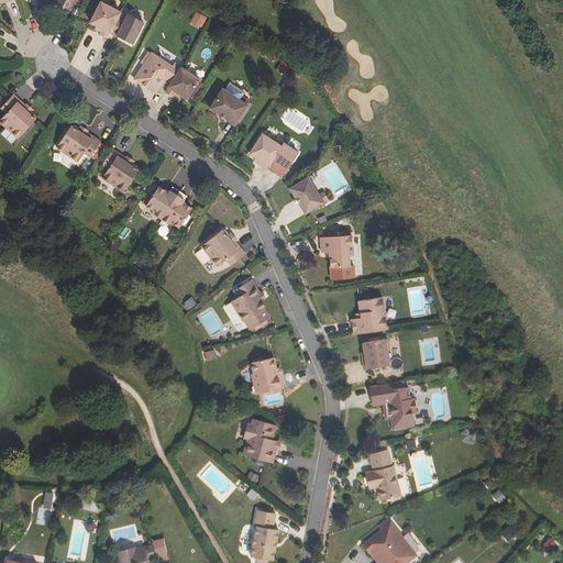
[(120,13),(100,2),(90,23),(96,26),(101,29),(100,32),(99,34),(107,39),(109,33),(125,41),(127,39),(130,40),(128,43),(131,44),(142,22),(127,14),(123,20),(118,18),(120,13)]
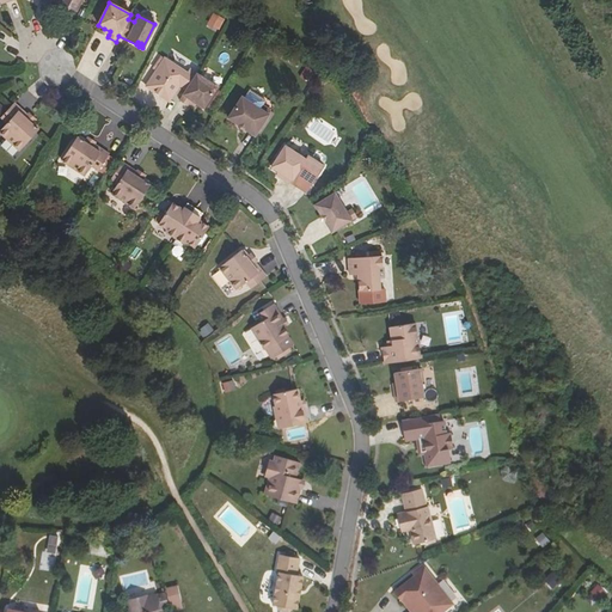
[(209,14),(207,26),(219,30),(222,18),(209,14)]
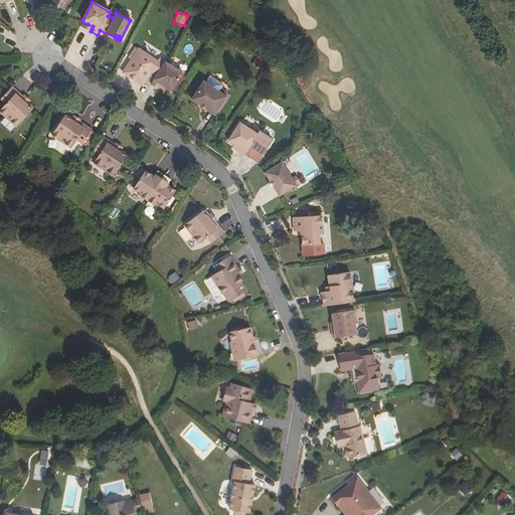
[(157,62),(138,50),(122,74),(141,87),(148,76),(145,74),(148,70),(150,72),(157,76),(151,86),(158,90),(161,84),(172,92),(183,73),(166,62),(159,58),(157,62)]
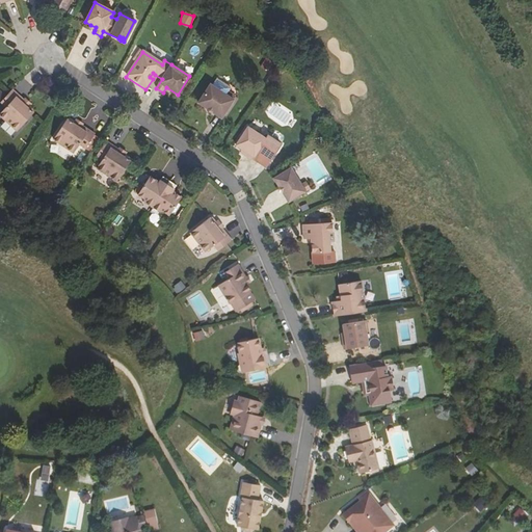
[(217,79),(213,86),(227,95),(229,92),(231,87),(217,79)]
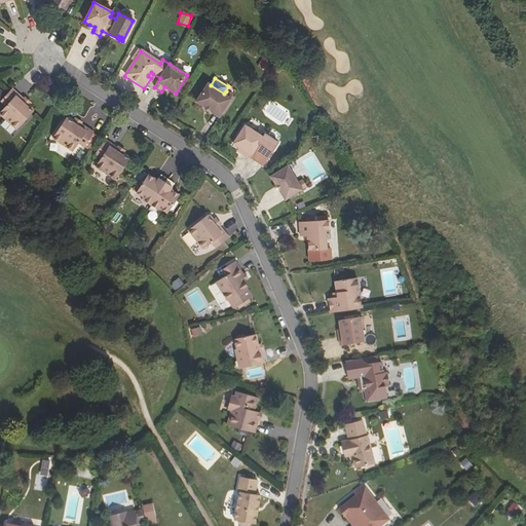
[(209,83),(196,102),(220,116),(233,96),(226,91),(224,94),(211,85),(209,83)]
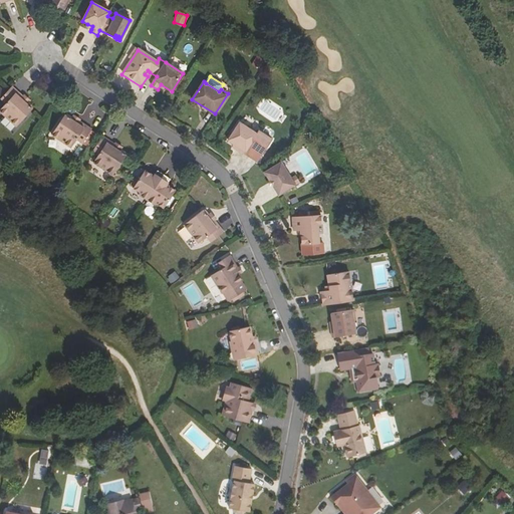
[(23,96),(12,86),(0,98),(6,103),(0,109),(0,111),(16,126),(32,109),(26,103),(21,99),(23,96)]
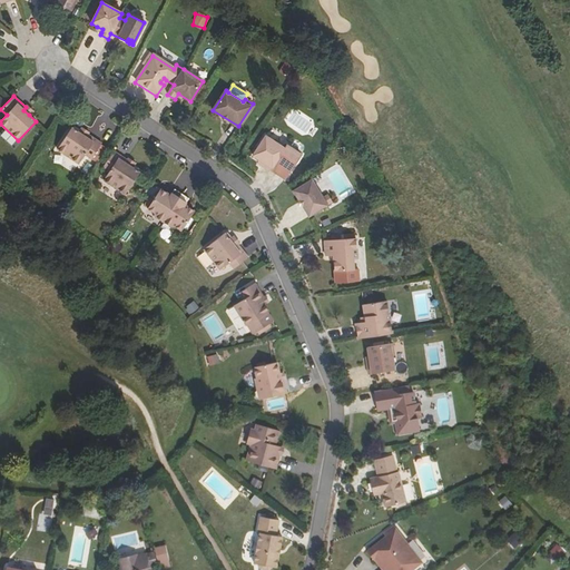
[(71,126),(56,148),(78,163),(84,154),(90,158),(100,144),(86,134),(85,136),(78,131),(71,126)]
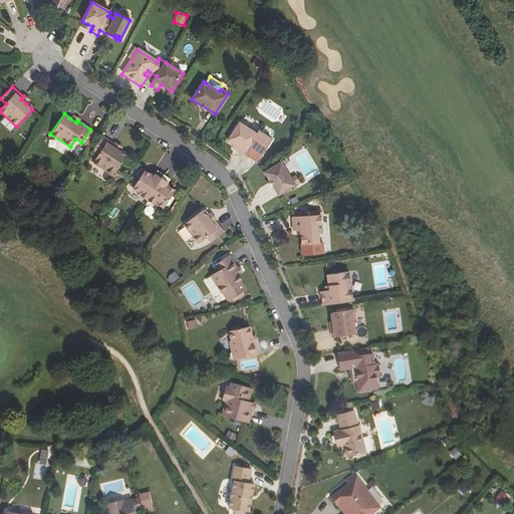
[(257,134),(240,122),(229,141),(235,145),(238,147),(236,150),(244,155),(245,154),(256,162),(272,141),(259,131),(257,134)]
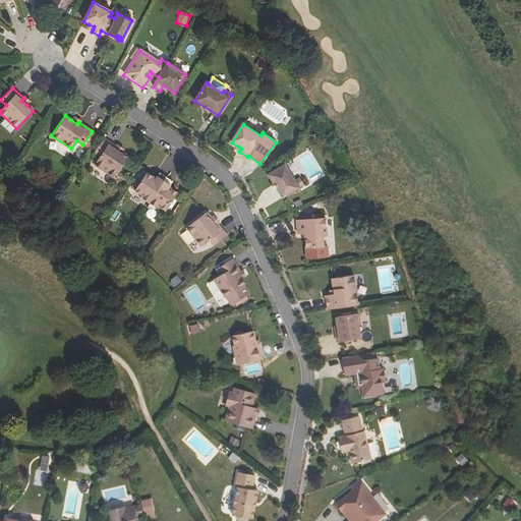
[(116,147),(103,138),(94,153),(100,157),(95,165),(115,178),(127,158),(121,154),(115,149),(116,147)]
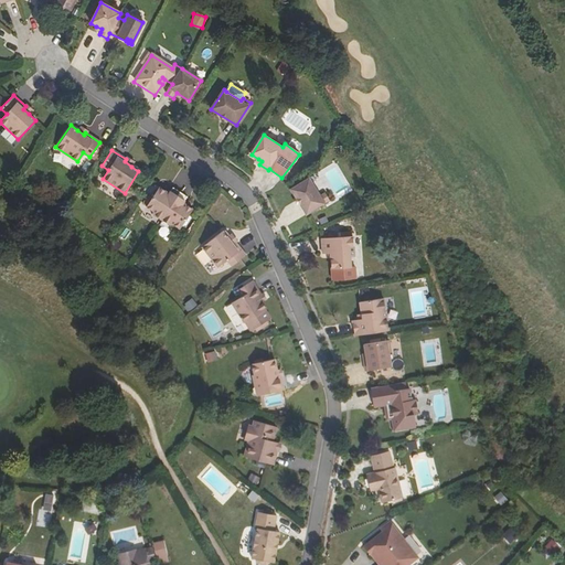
[(126,159),(125,161),(131,167),(135,161),(128,157),(126,159)]
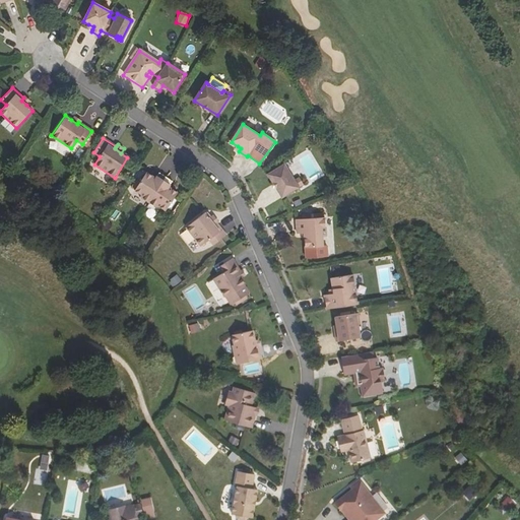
[(294,182),(283,165),(267,175),(281,198),(303,186),(299,179),(294,182)]
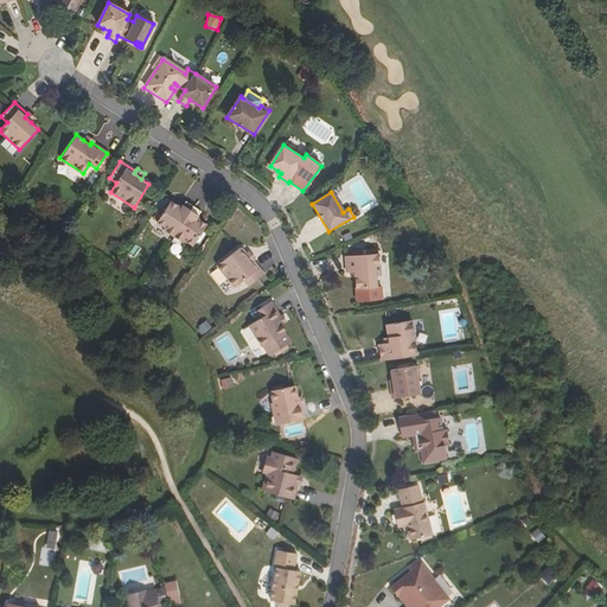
[(155,223),(163,228),(164,231),(172,237),(180,243),(185,242),(192,247),(206,225),(199,221),(198,222),(195,221),(200,211),(193,206),(185,202),(179,210),(176,208),(177,206),(170,202),(155,223)]
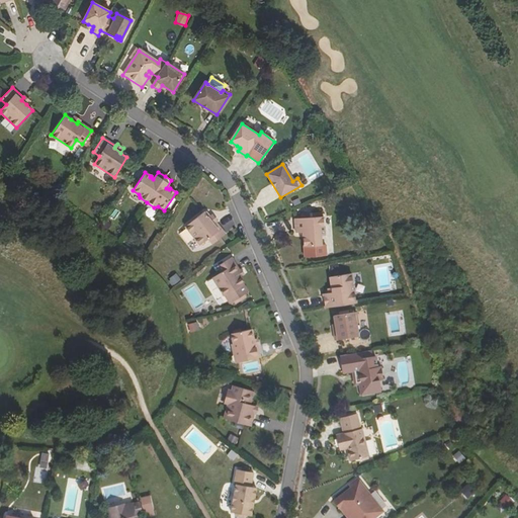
[(185,226),(200,244),(207,239),(211,244),(226,233),(216,221),(213,223),(209,218),(204,210),(185,226)]
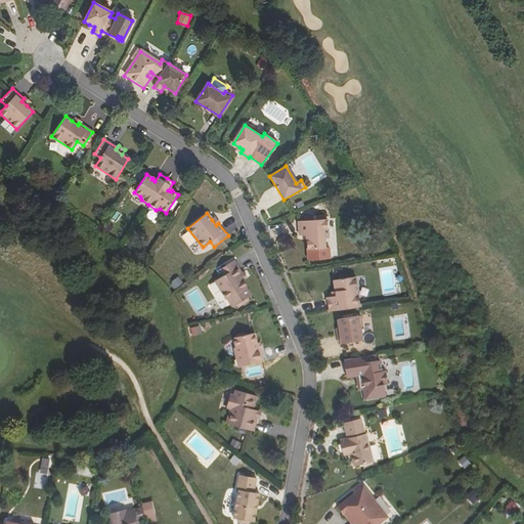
[(298,220),(299,235),(304,234),(306,234),(307,238),(308,248),(325,247),(324,237),(330,236),(328,218),(298,220)]
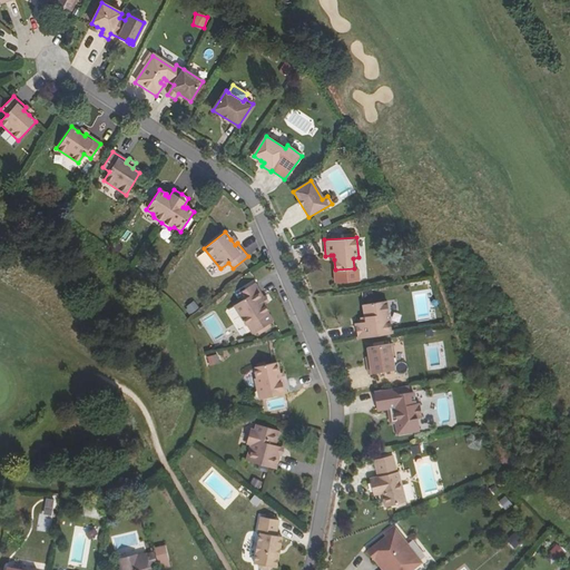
[(255,283),(238,293),(243,300),(234,305),(246,325),(247,325),(253,333),(273,321),(267,313),(268,312),(263,304),(261,300),(264,297),(255,283)]
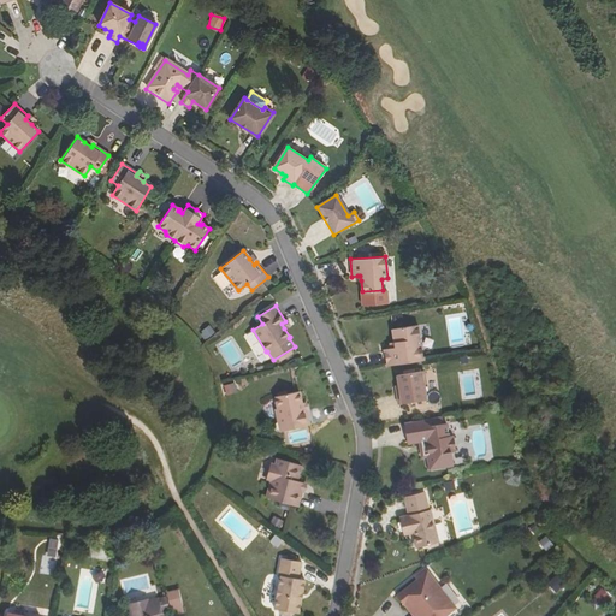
[(208,325),(199,333),(203,339),(213,332),(208,325)]
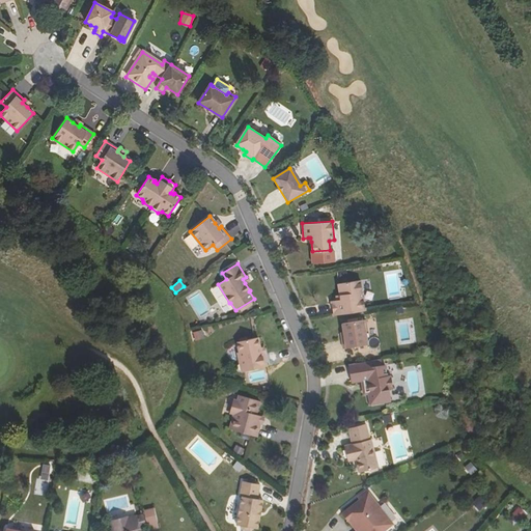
[(360,281),(338,284),(340,296),(340,301),(336,301),(330,302),(332,316),(365,311),(360,281)]
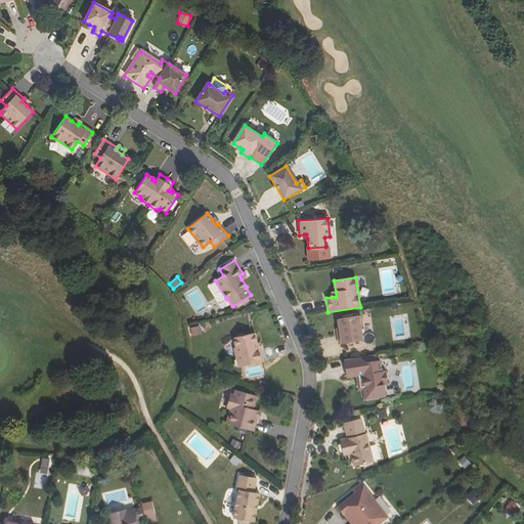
[(187,295),(199,313),(207,307),(195,290),(187,295)]
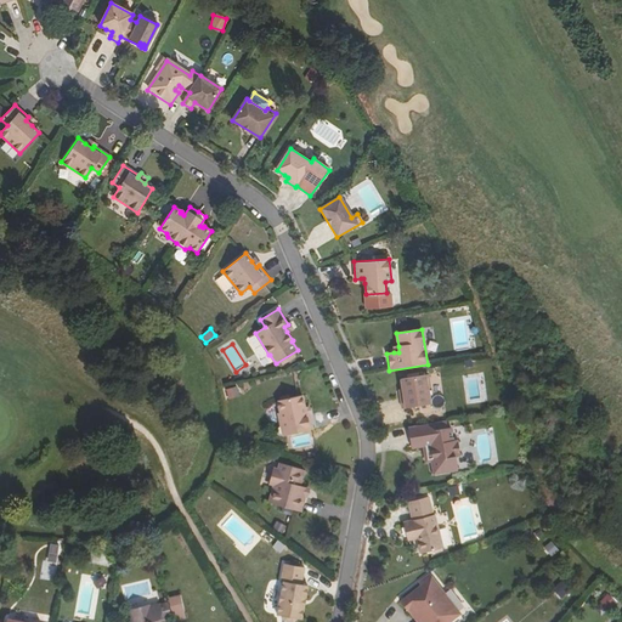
[(401,379),(402,390),(403,399),(400,400),(402,410),(431,405),(429,390),(431,389),(429,375),(401,379)]
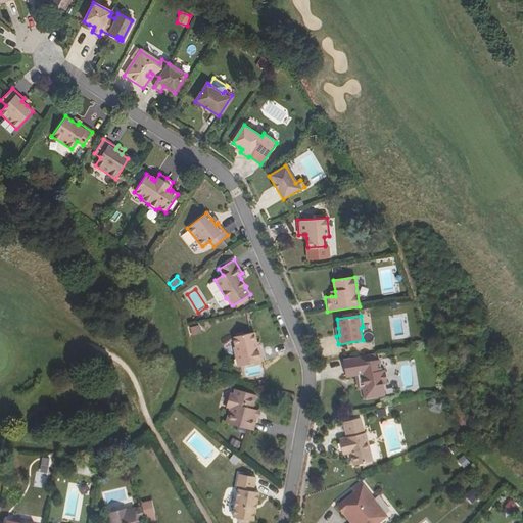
[(198,325),(188,327),(190,336),(200,333),(198,325)]
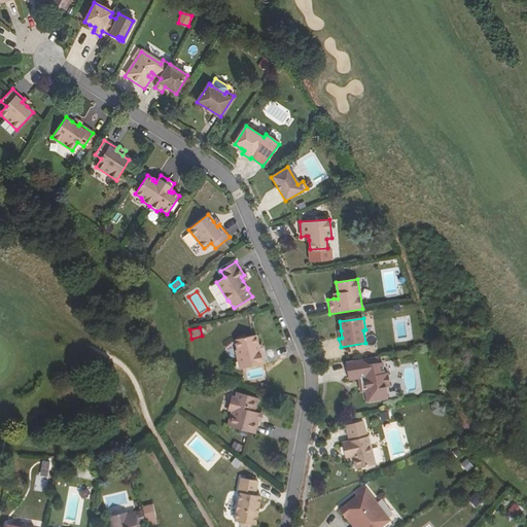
[(238,351),(236,352),(240,372),(265,367),(261,352),(259,353),(258,347),(256,337),(236,341),(238,351)]
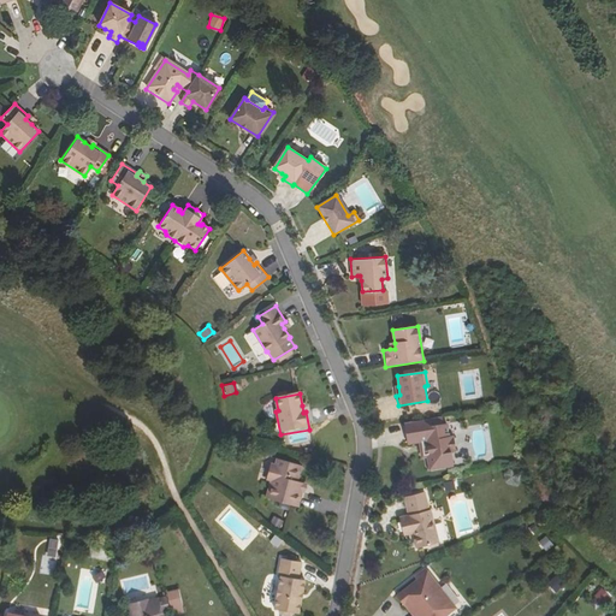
[(425,427),(424,420),(404,424),(408,444),(421,442),(424,454),(426,456),(430,456),(431,457),(430,460),(430,463),(430,465),(431,466),(432,467),(432,468),(455,465),(452,451),(457,450),(454,434),(449,436),(446,424),(425,427)]
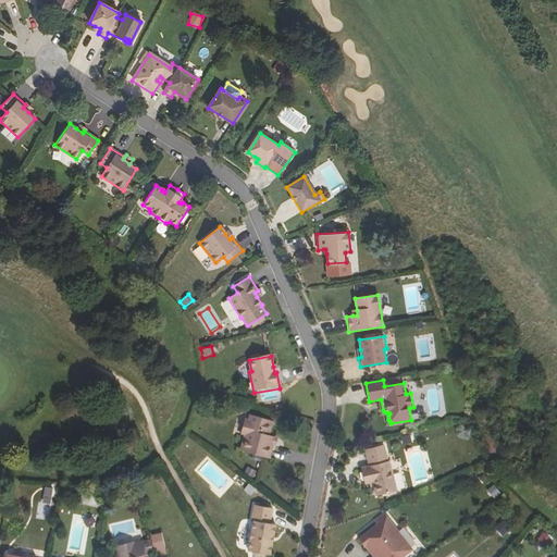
[(240,435),(245,436),(240,452),(269,460),(273,445),(263,443),(264,436),(268,437),(272,422),(250,416),(248,422),(245,421),(240,435)]
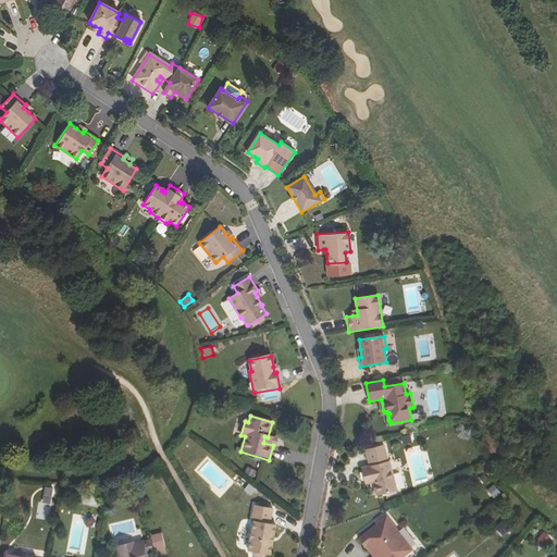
[(275,440),(268,437),(264,436),(263,443),(273,445),(274,446),(275,440)]
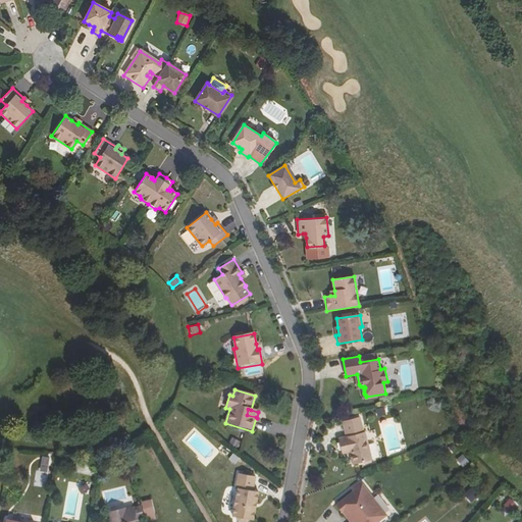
[(359,418),(342,422),(346,437),(337,439),(340,451),(348,449),(348,452),(351,464),(370,460),(364,432),(363,432),(359,418)]
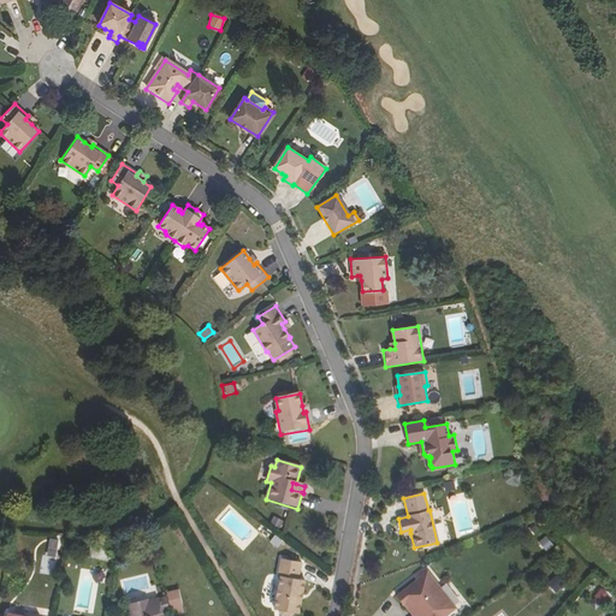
[(272,516),(268,523),(278,528),(282,521),(272,516)]
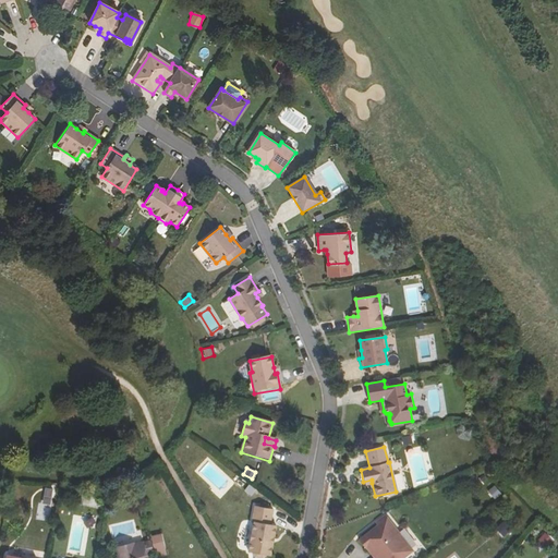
[(494,485),(486,492),(494,500),(501,495),(494,485)]
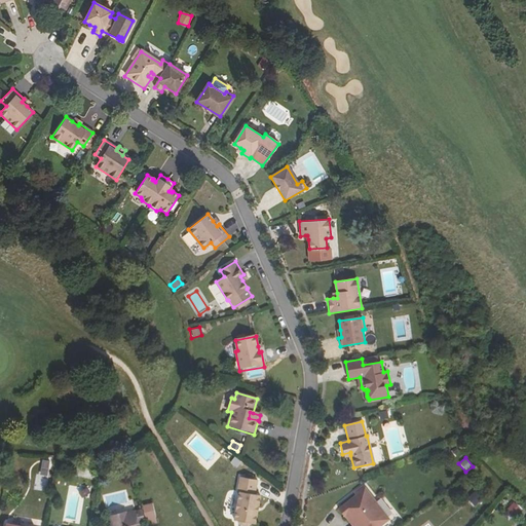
[(44,490),(48,461),(39,460),(35,489),(44,490)]
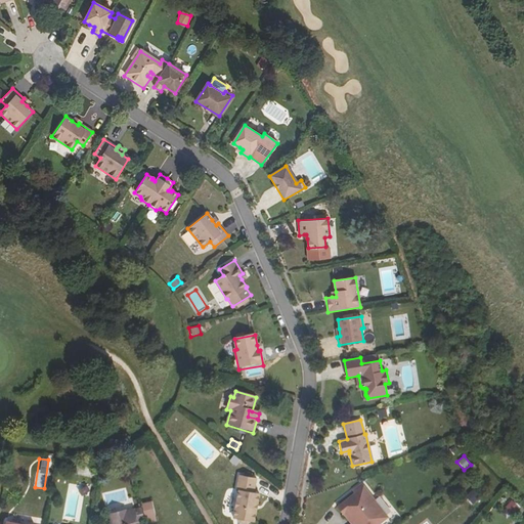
[(238,475),(235,489),(237,489),(232,518),(236,519),(236,520),(238,523),(244,523),(246,523),(248,523),(249,521),(253,522),(258,493),(253,492),(256,478),(238,475)]
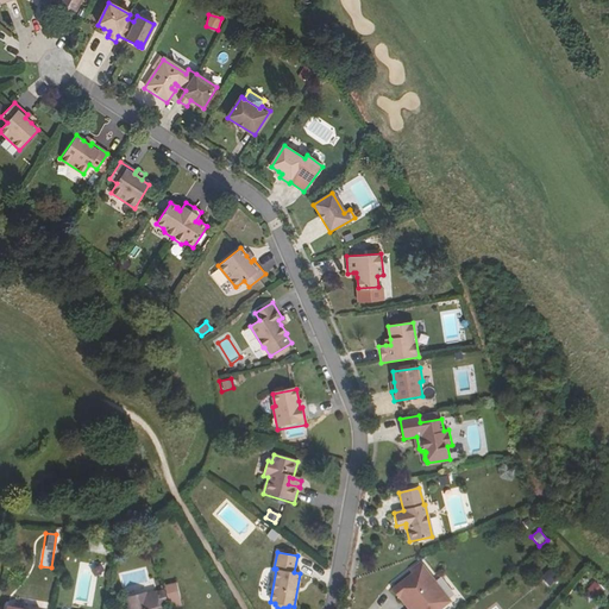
[(407,567),(409,571),(419,563),(418,560),(407,567)]
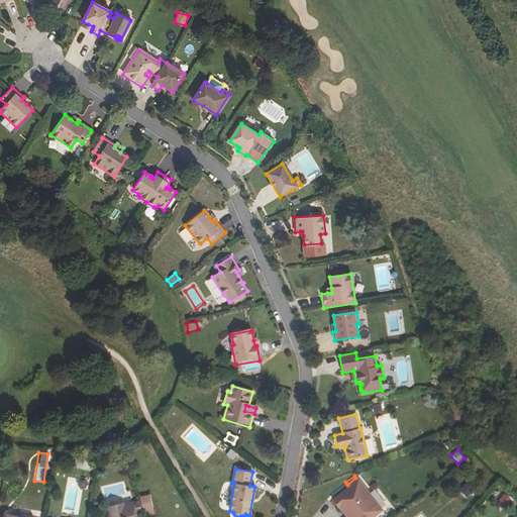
[(355,478),(347,485),(330,498),(336,506),(337,505),(342,512),(344,511),(347,515),(345,516),(343,516),(373,516),(382,510),(355,478)]
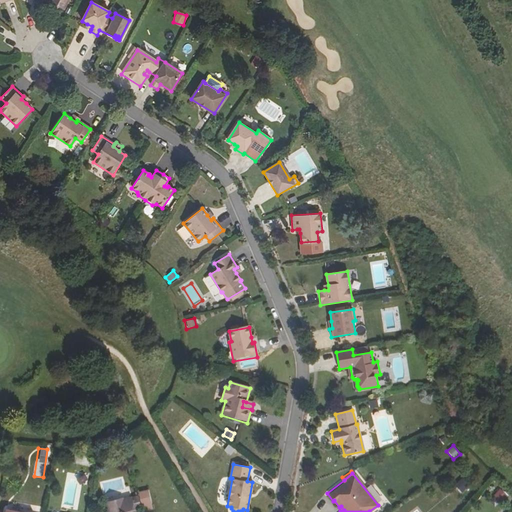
[(224,478),(219,500),(225,502),(230,479),(224,478)]
